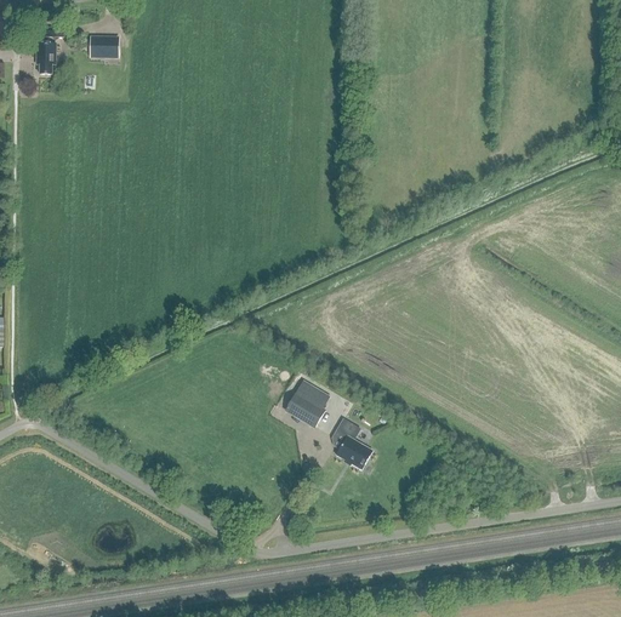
[(104,50),(104,55),(117,55),(117,35),(92,35),(92,50),(104,50)]
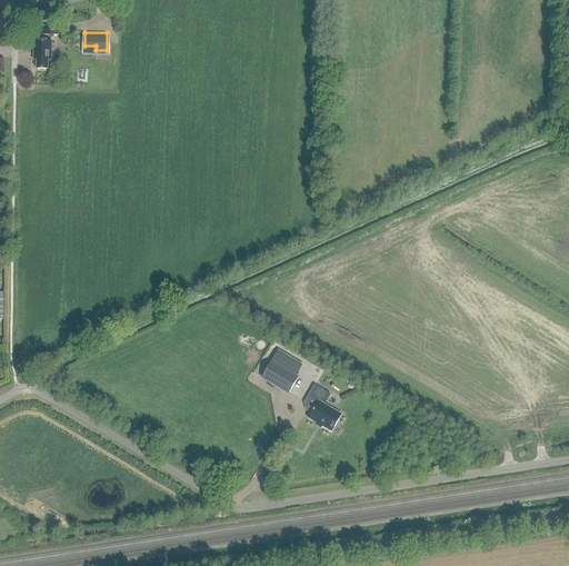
[(51,38),(33,38),(33,57),(37,57),(37,67),(47,67),(48,58),(51,58),(51,38)]
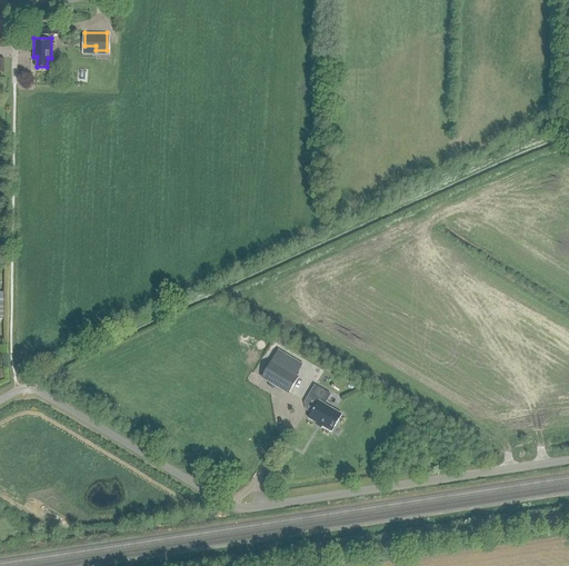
[(271,358),(261,375),(288,391),(299,374),(271,358)]
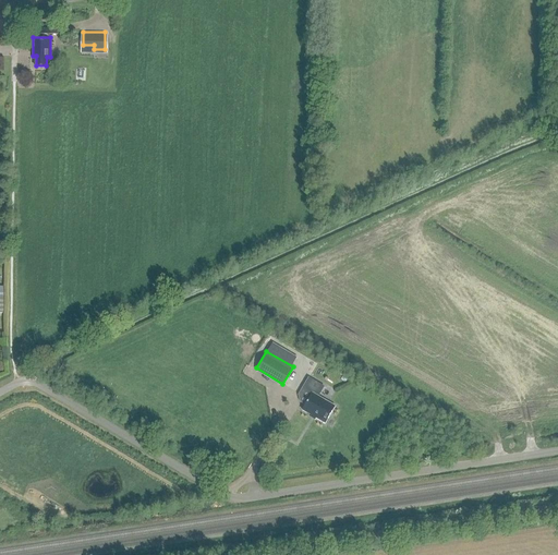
[(332,370),(322,363),(315,374),(326,381),(332,370)]
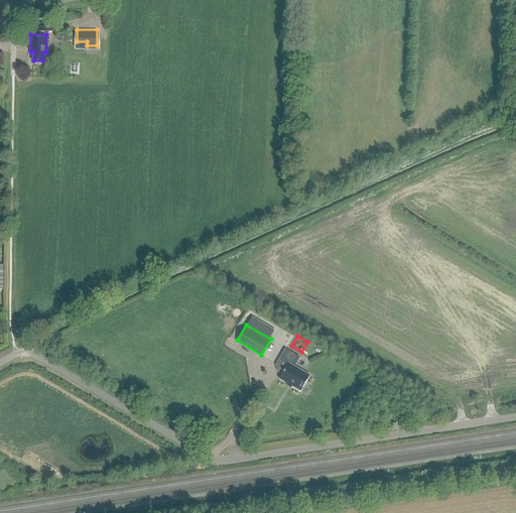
[(309,373),(294,364),(299,355),(285,347),(279,356),(288,361),(279,376),(300,388),(309,373)]
